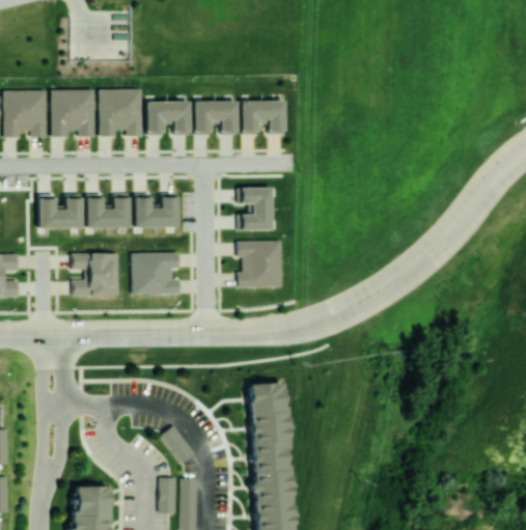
[(52,89),(53,137),(70,137),(70,131),(79,131),(79,137),(95,136),(95,89),(52,89)]
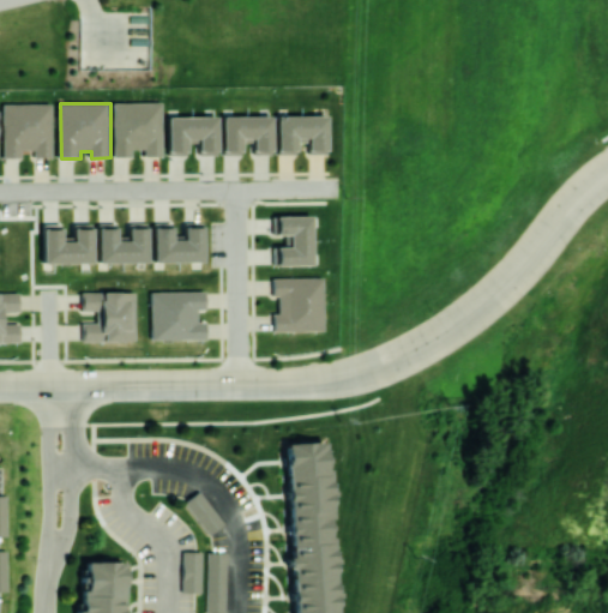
[(163,103),(115,103),(116,157),(134,157),(134,150),(146,150),(146,157),(164,157),(163,103)]
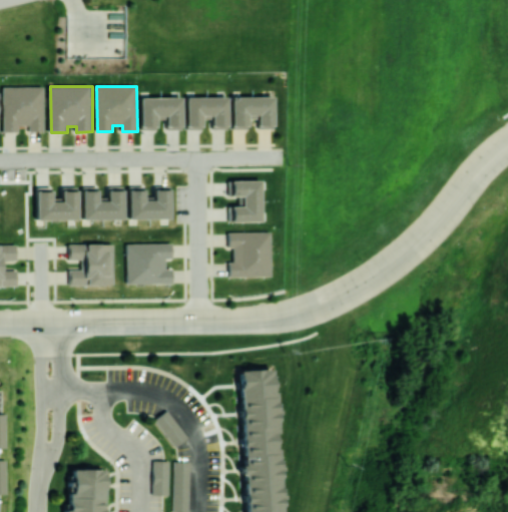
[(5,88),(6,132),(22,132),(22,126),(30,126),(31,132),(46,132),(45,87),(5,88)]
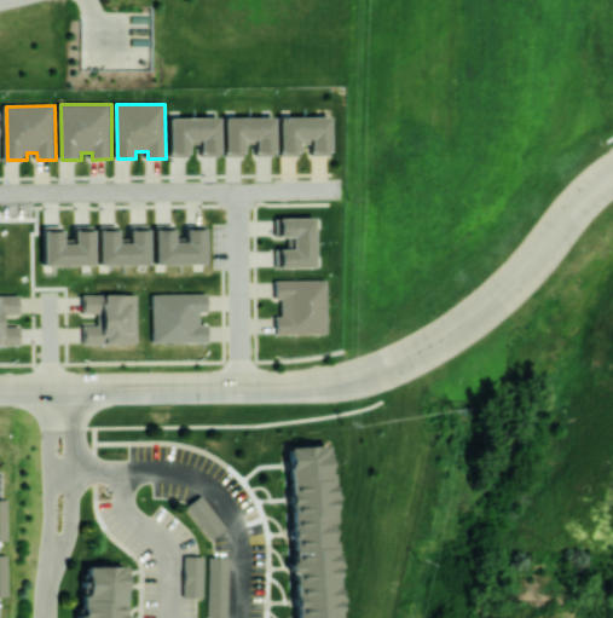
[(277,117),(227,119),(229,157),(247,157),(246,140),(259,140),(259,157),(278,156),(277,117)]
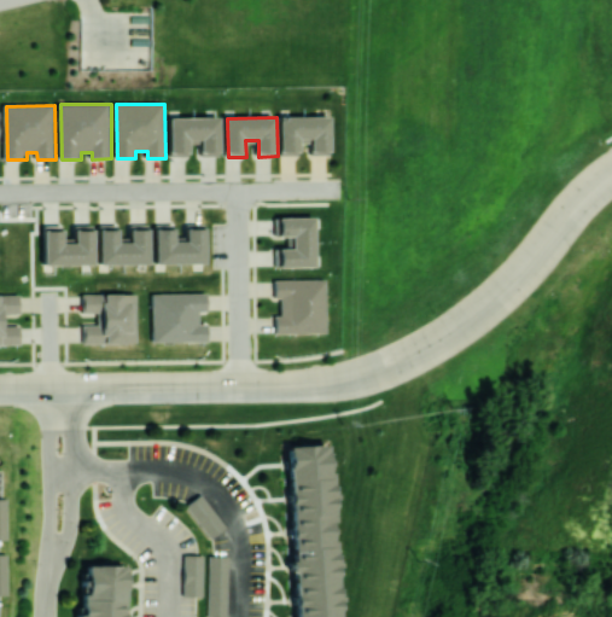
[(332,117),(283,117),(283,156),(301,156),(302,139),(314,139),(314,156),(332,156),(332,117)]
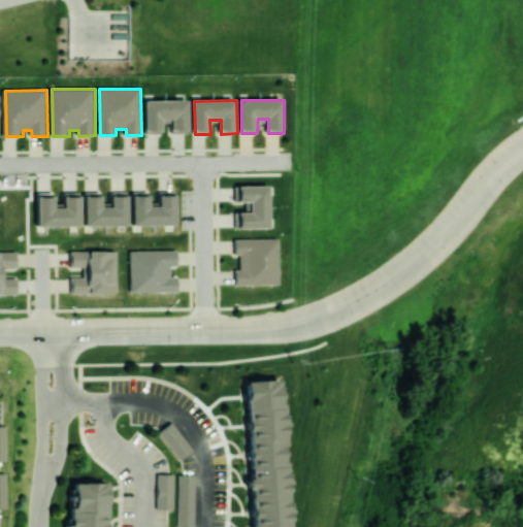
[(146,101),(148,134),(164,134),(163,121),(172,120),(172,134),(190,134),(189,101),(146,101)]
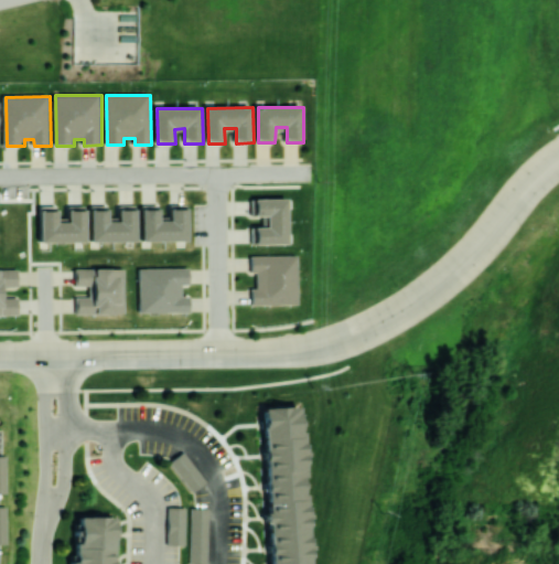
[(290,245),(289,200),(257,200),(257,217),(269,216),(269,227),(258,227),(258,245),(290,245)]
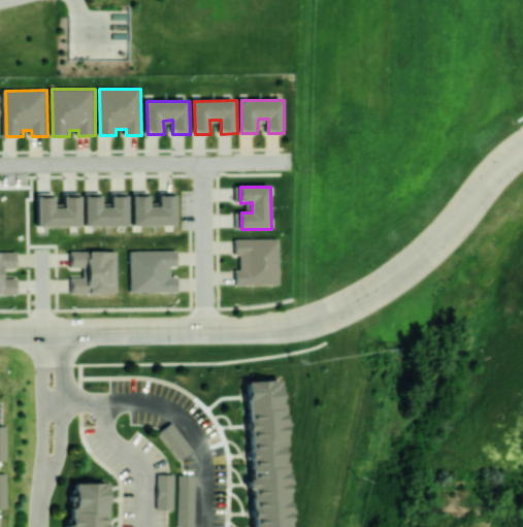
[(104,193),(88,194),(88,227),(130,226),(130,193),(113,193),(113,207),(104,207),(104,193)]
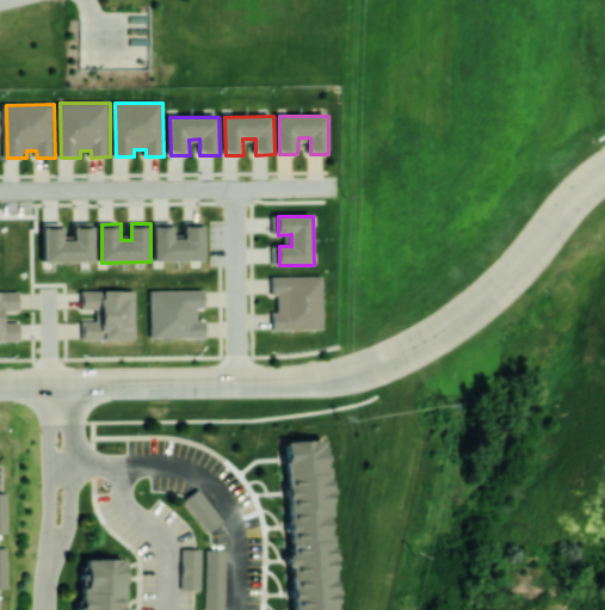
[(156,223),(156,262),(205,260),(205,223),(186,223),(186,240),(176,240),(176,223),(156,223)]
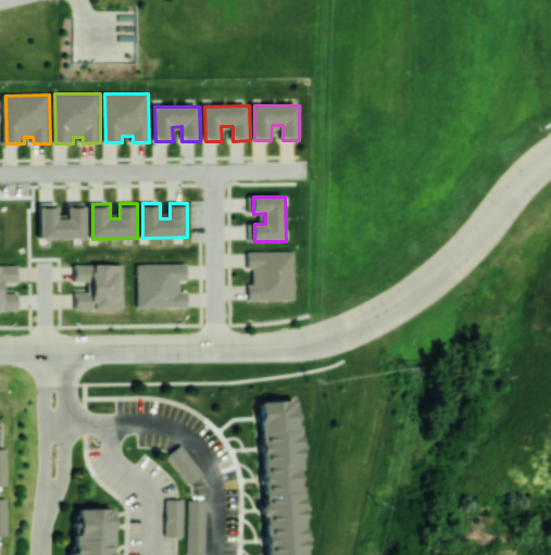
[(87,239),(86,204),(70,204),(70,218),(59,218),(59,204),(41,205),(42,239),(87,239)]
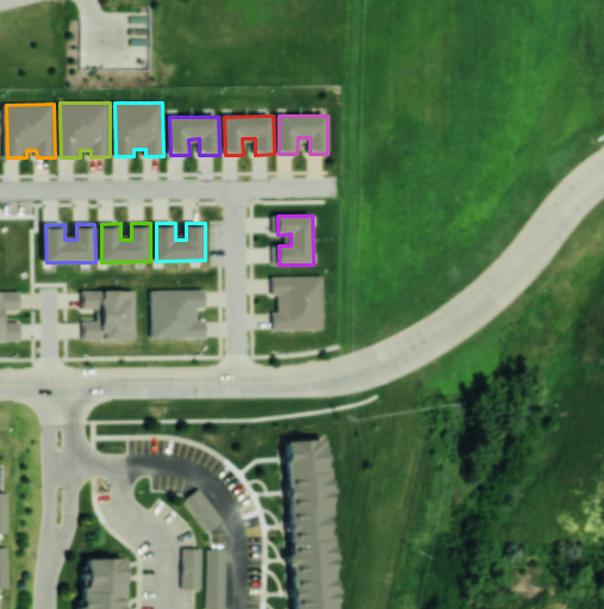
[(324,330),(324,277),(274,278),(275,297),(280,296),(280,312),(274,312),(274,330),(324,330)]
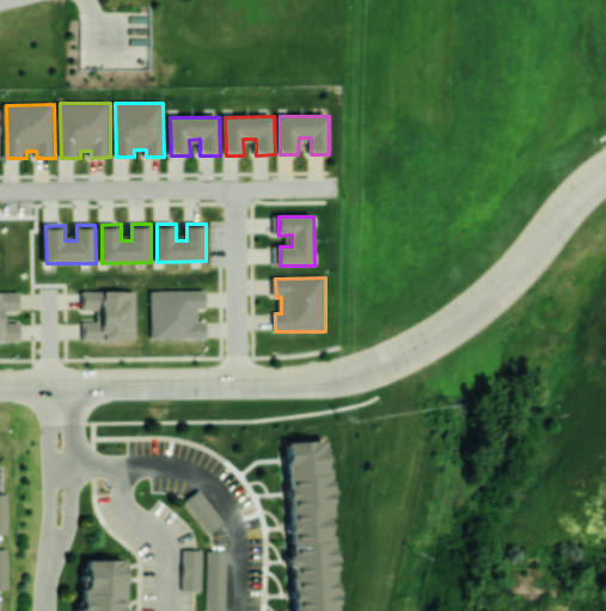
[(138,291),(85,292),(86,317),(85,317),(86,341),(139,341),(138,291)]
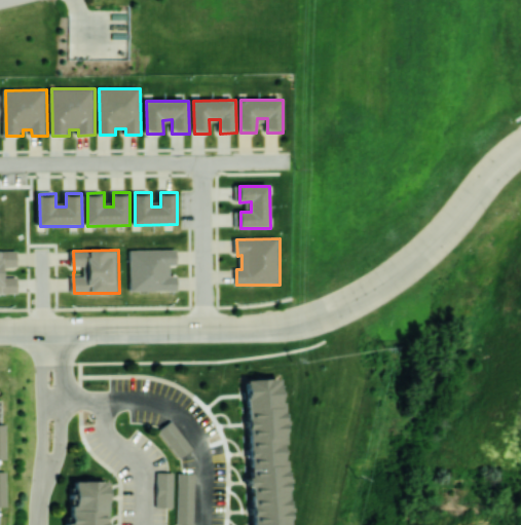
[(132,251),(133,292),(178,291),(178,276),(172,276),(172,265),(178,265),(178,250),(132,251)]
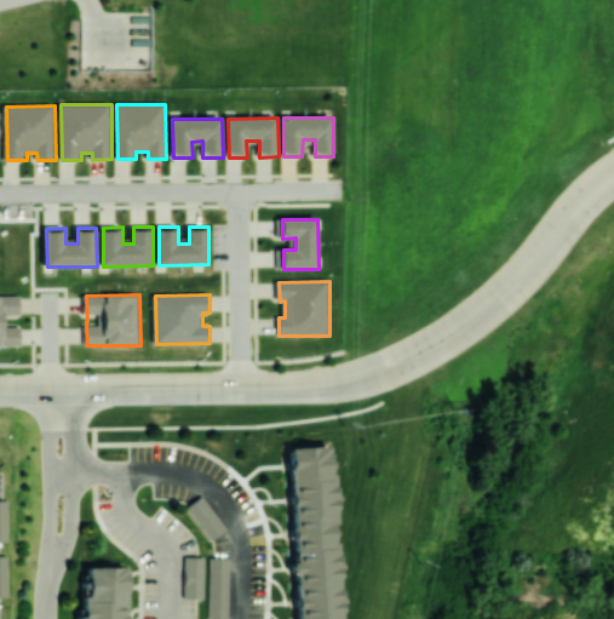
[(0,347),(23,347),(23,327),(9,327),(9,315),(22,315),(22,297),(0,297),(0,347)]
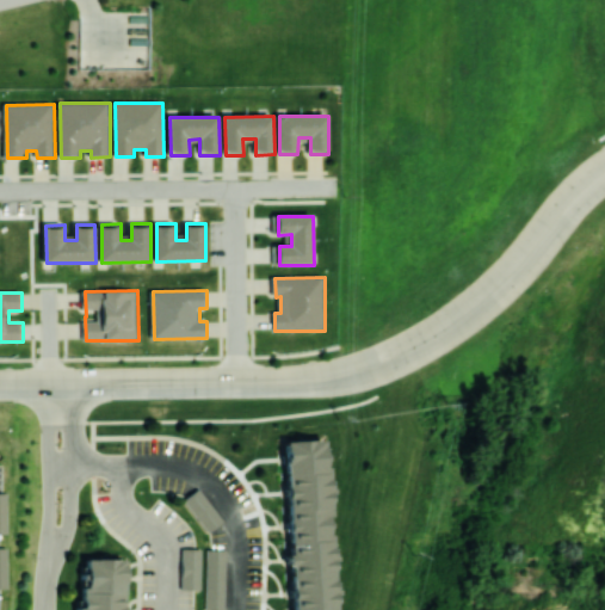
[(288,441),(291,567),(294,567),(295,609),(335,609),(333,516),(332,467),(326,468),(326,439),(288,441)]
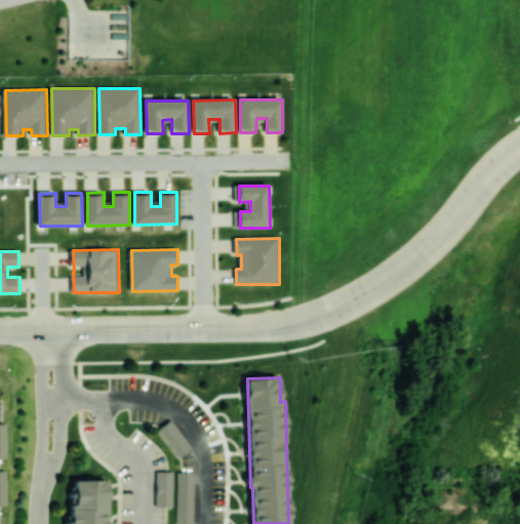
[(174,418),(195,446),(182,456),(161,429),(174,418)]
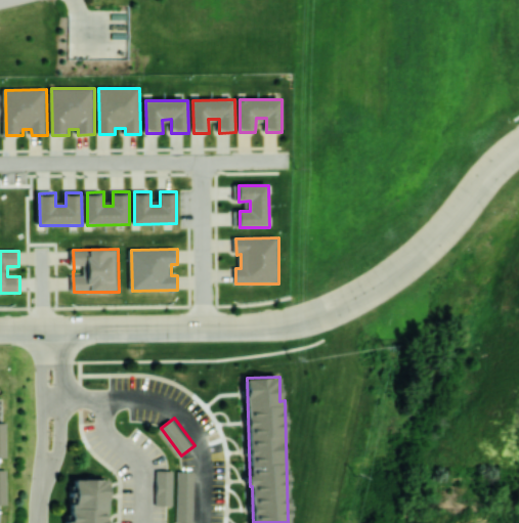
[(9,456),(0,456),(0,422),(9,422),(9,456)]
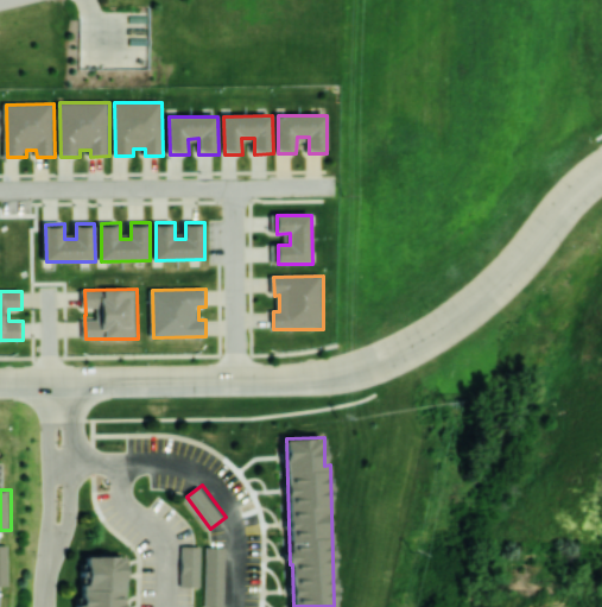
[(0,545),(11,545),(11,586),(0,586),(0,545)]
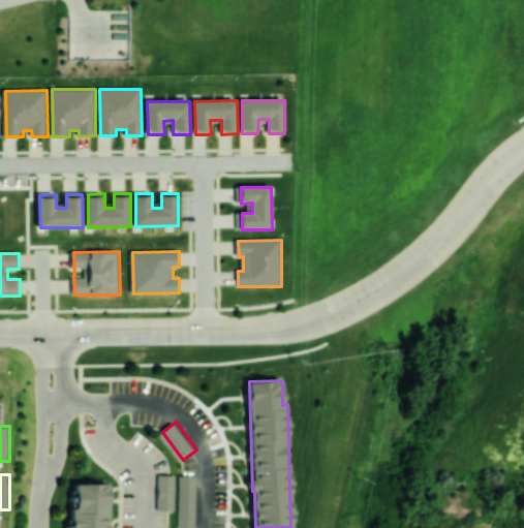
[(176,510),(159,509),(160,474),(177,474),(176,510)]
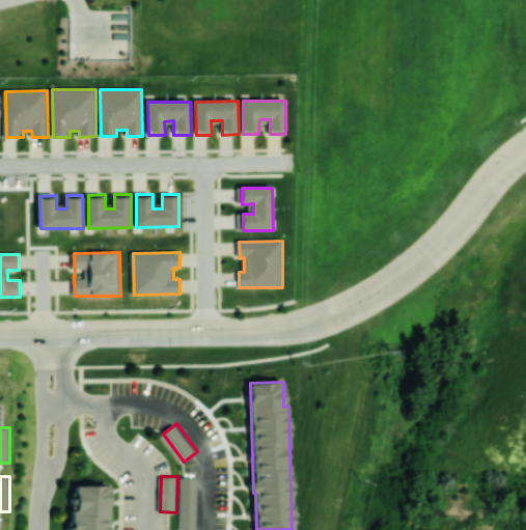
[(184,477),(199,478),(198,529),(182,529),(184,477)]
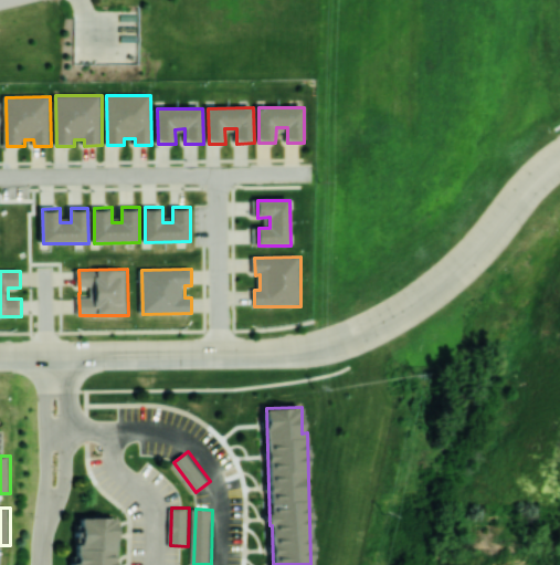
[(115,564),(116,519),(82,518),(82,546),(77,546),(76,564),(115,564)]
